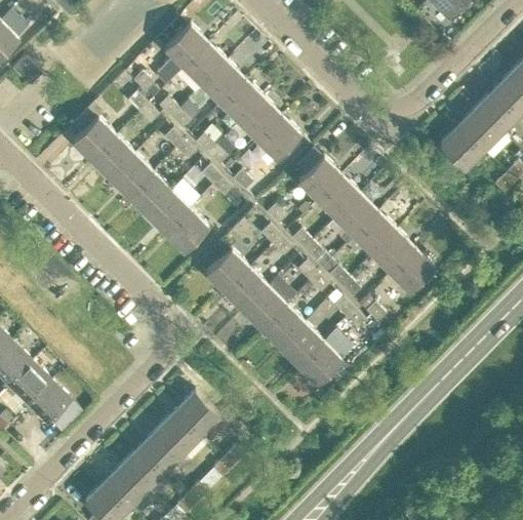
[(426,0),(446,21),(466,0),(426,0)]
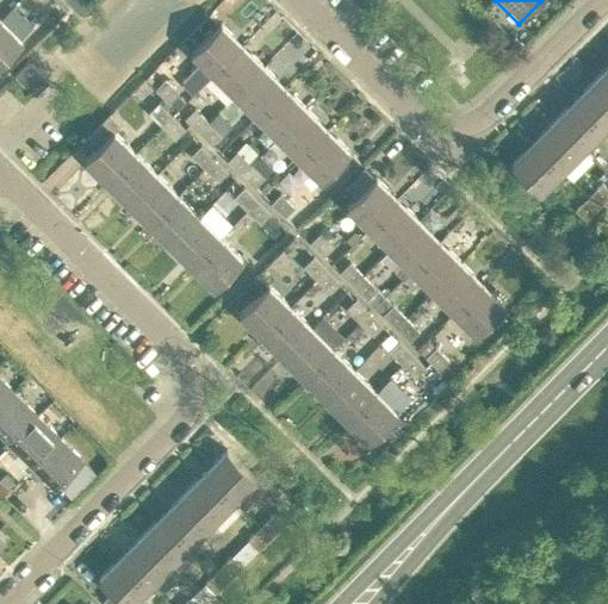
[(0,64),(20,44),(0,24),(0,64)]
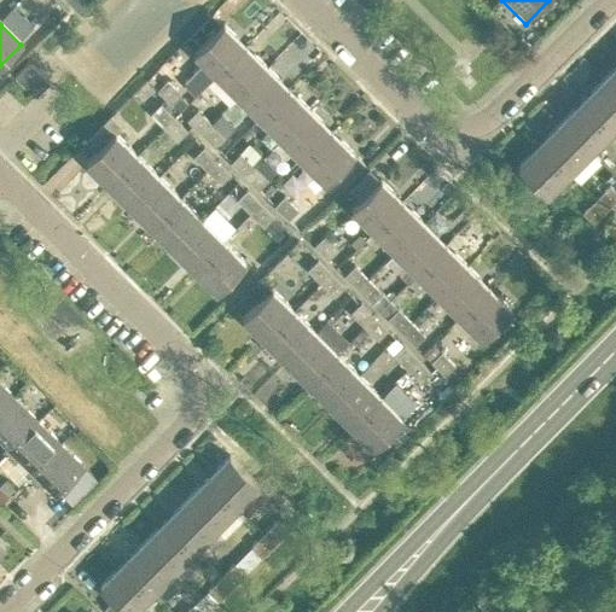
[(192,57),(214,79),(243,50),(221,28),(192,57)]
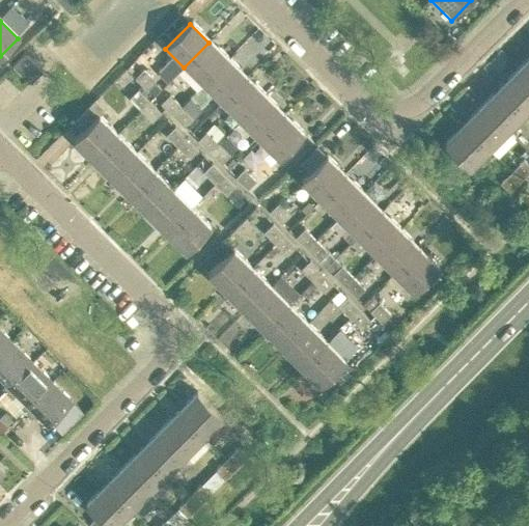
[(184,67),(202,86),(227,61),(209,43),(184,67)]
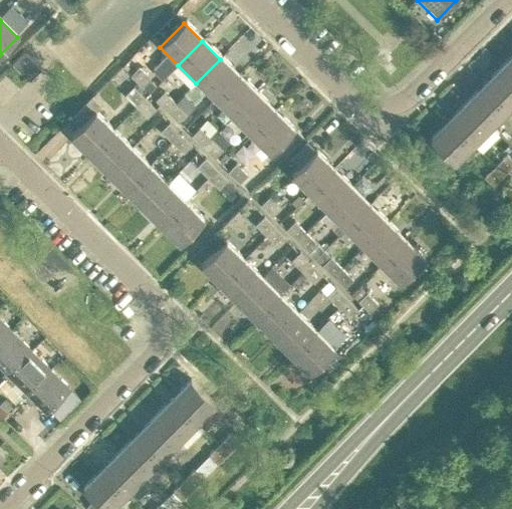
[(11,65),(27,82),(39,71),(22,54),(11,65)]
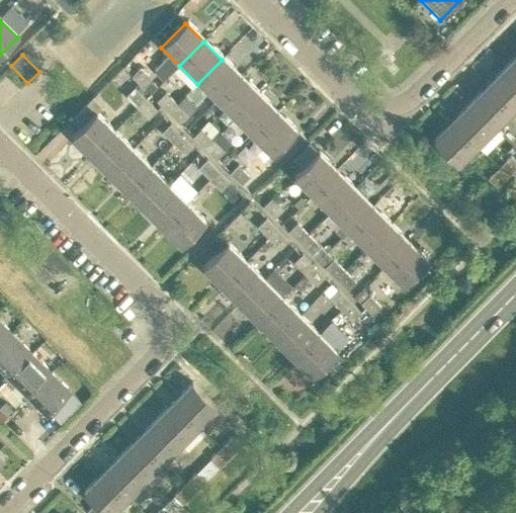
[(515,57),(504,69),(515,81),(515,57)]
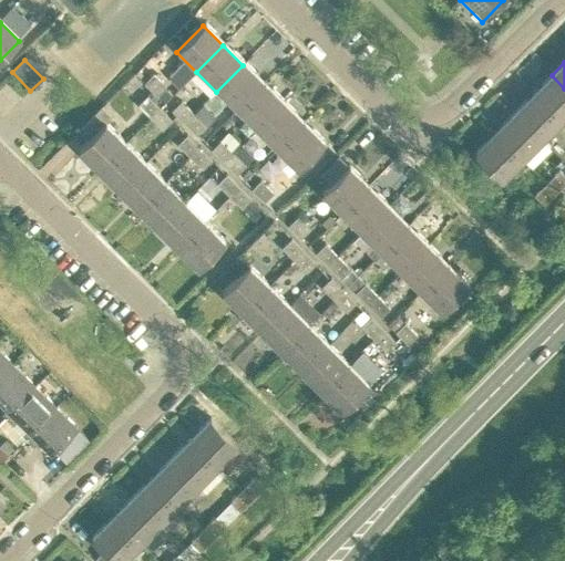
[(216,92),(236,112),(263,84),(243,65),(216,92)]
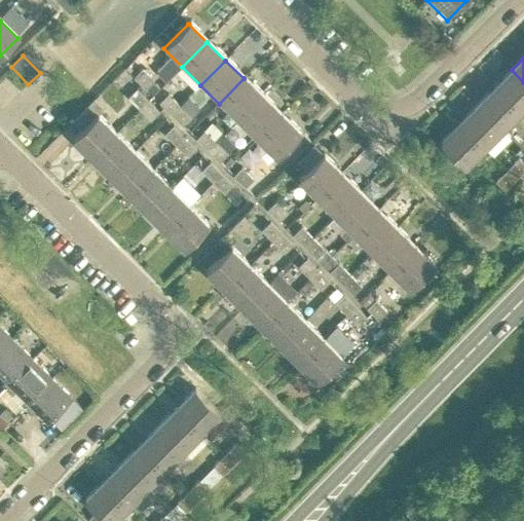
[(523,82),(512,70),(493,88),(519,114),(523,109),(523,82)]
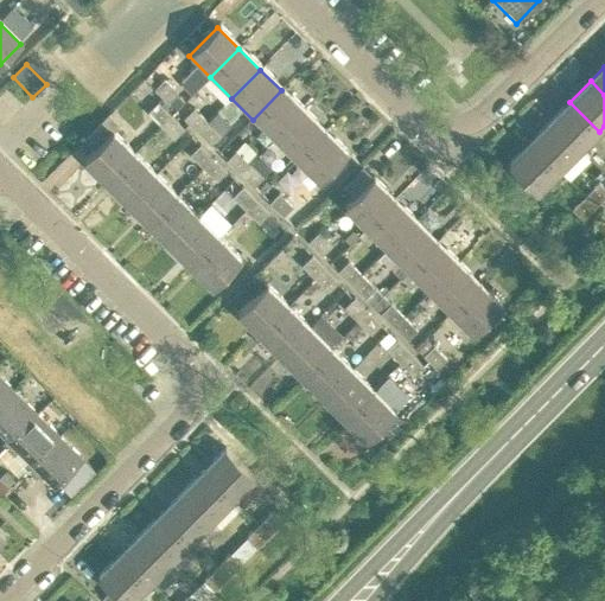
[(152,93),(166,106),(176,96),(163,82),(152,93)]
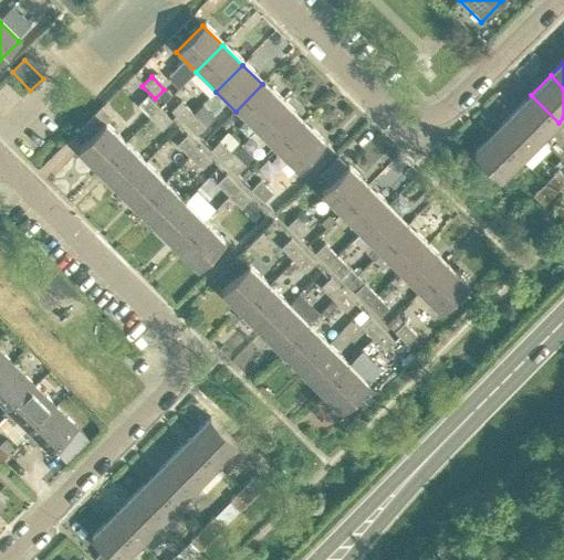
[(236,112),(256,131),(282,104),(262,84),(236,112)]
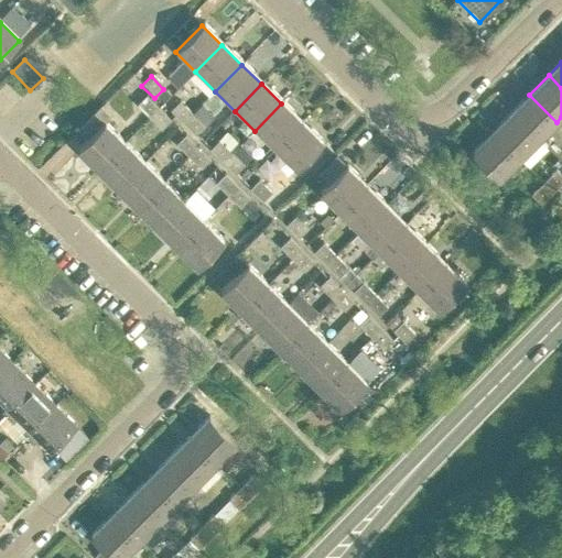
[(529,95),(509,115),(537,142),(557,122),(529,95)]
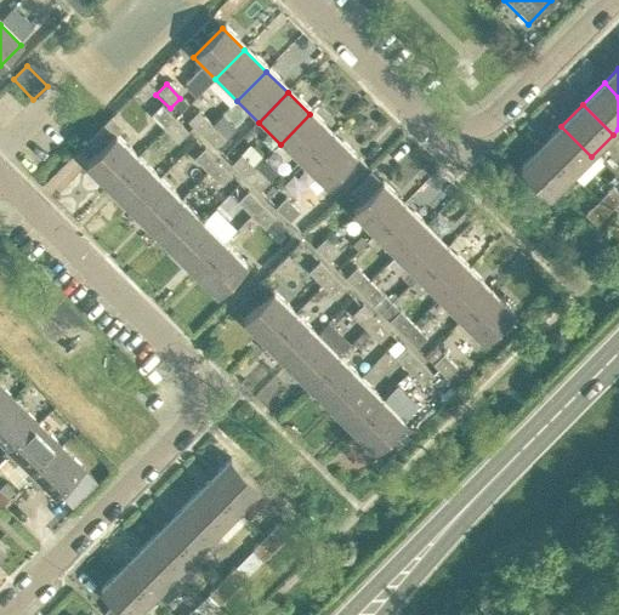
[(148,119),(163,132),(172,121),(159,108),(148,119)]
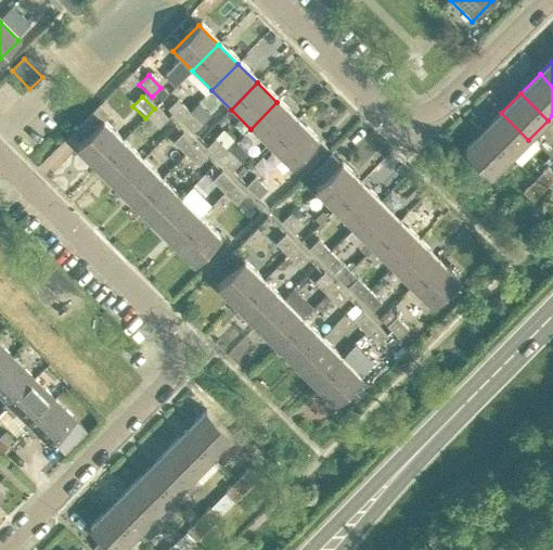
[(166,112),(178,124),(188,114),(176,102),(166,112)]
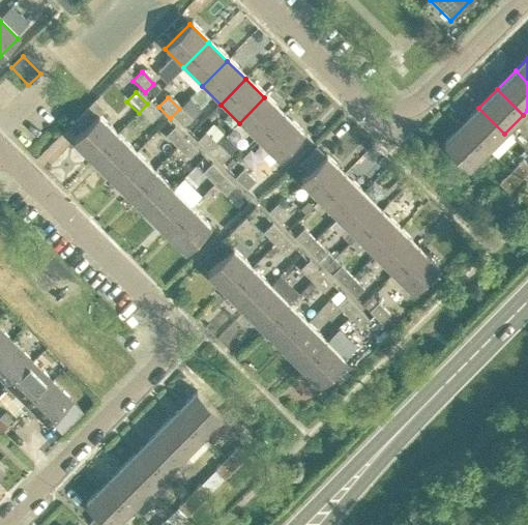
[(239,123),(258,141),(283,116),(264,97),(239,123)]
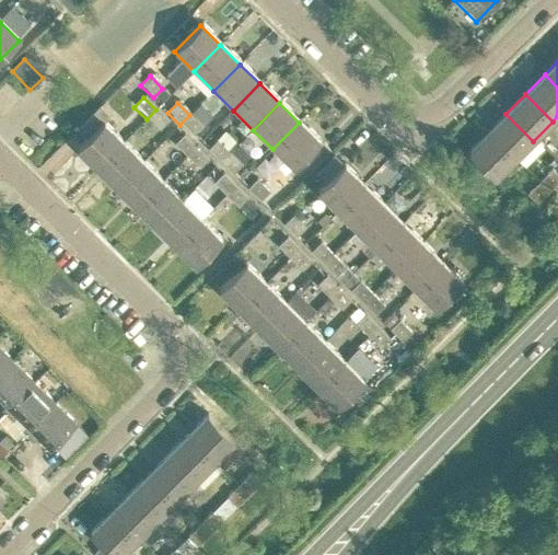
[(76,151),(95,171),(123,143),(103,124),(108,118),(99,108),(76,133),(84,141),(76,151)]
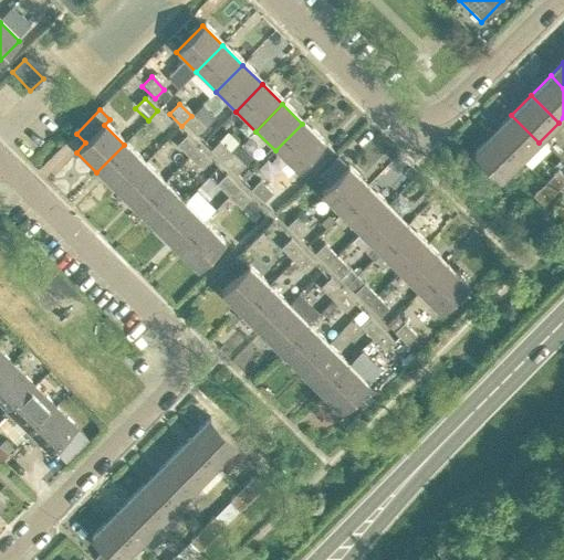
[(157,111),(148,120),(160,133),(169,123),(157,111)]
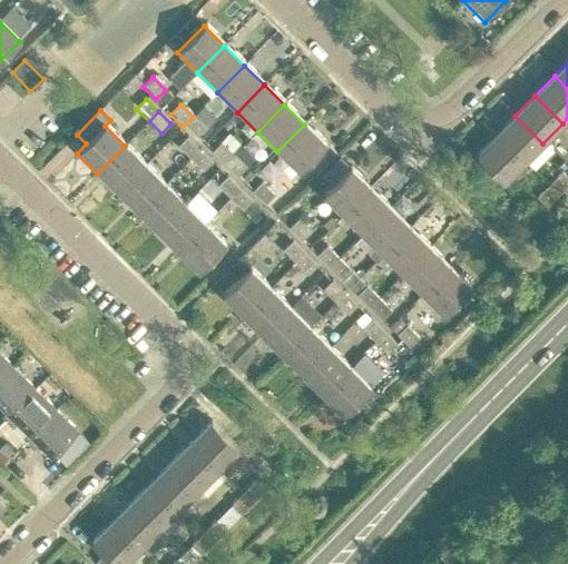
[(515,116),(496,136),(522,164),(542,144),(515,116)]
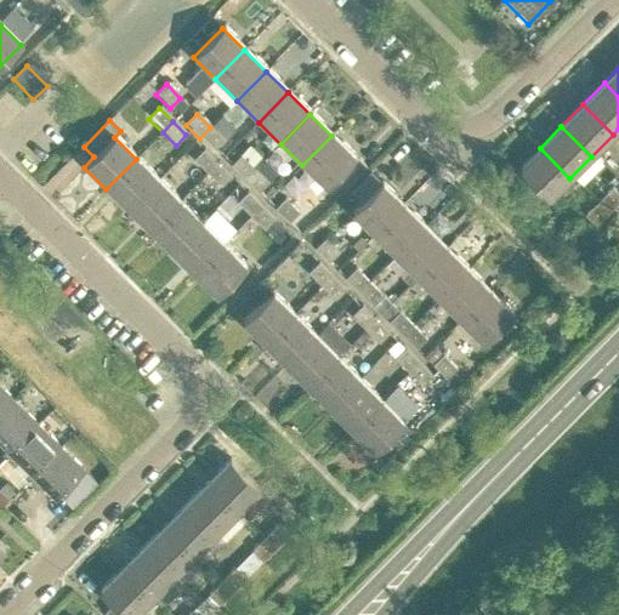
[(210,127),(199,138),(214,152),(223,141),(210,127)]
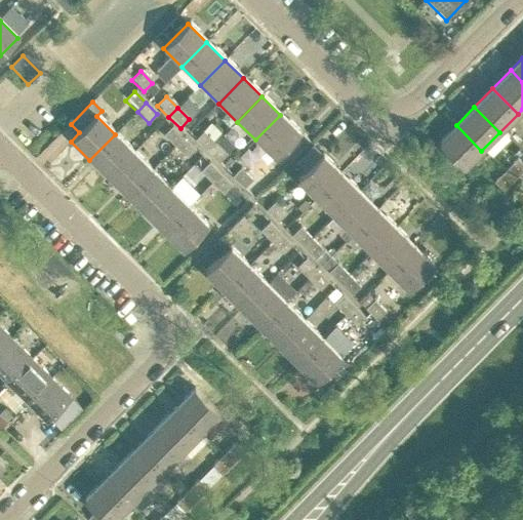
[(280,115),(255,140),(274,159),(298,133),(280,115)]
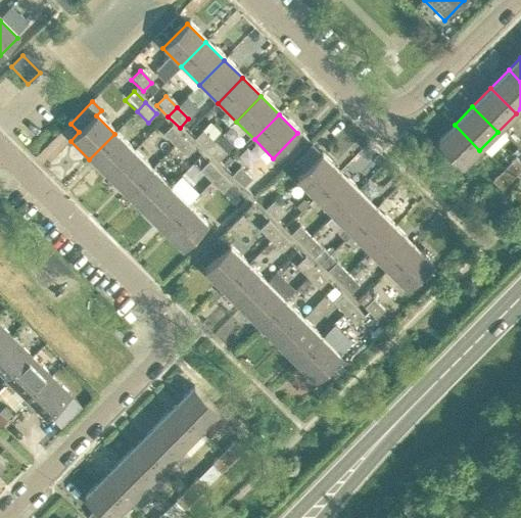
[(479,150),(455,125),(435,143),(461,169),(479,150)]
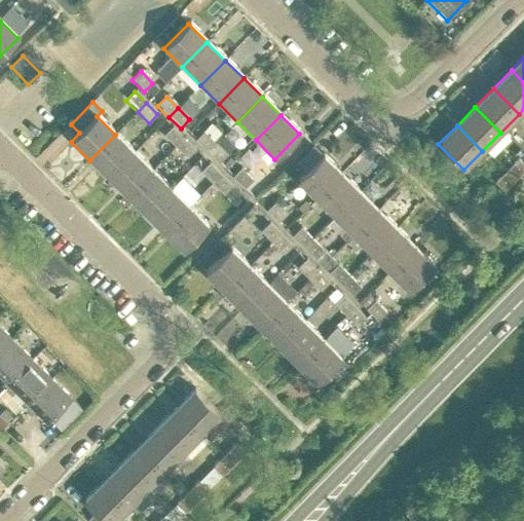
[(162,137),(174,148),(183,140),(172,128),(162,137)]
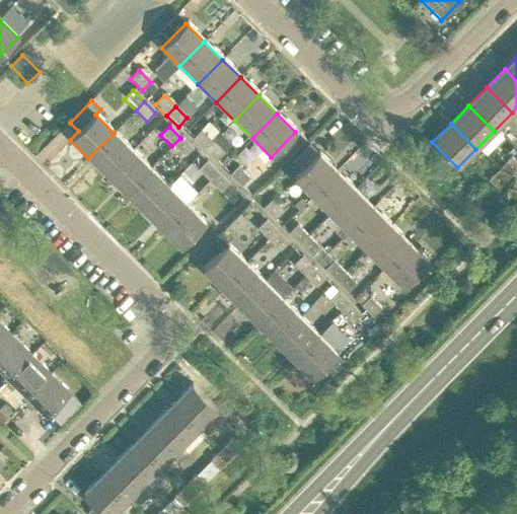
[(192,140),(203,151),(212,143),(200,132),(192,140)]
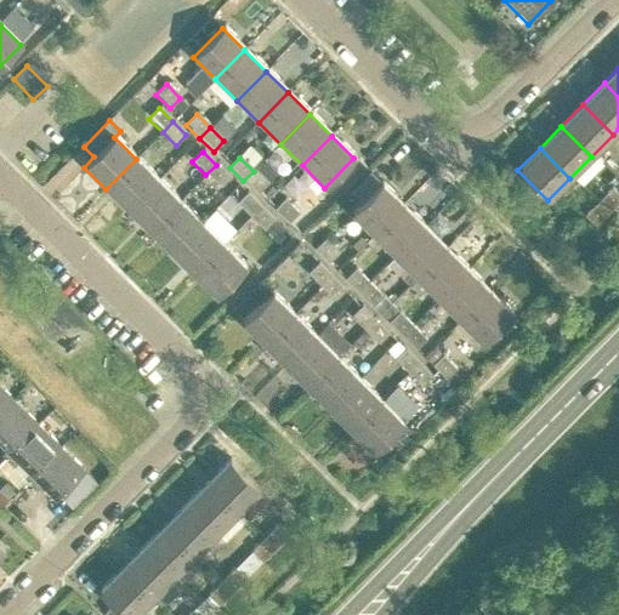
[(106,189),(128,211),(157,181),(136,159),(106,189)]
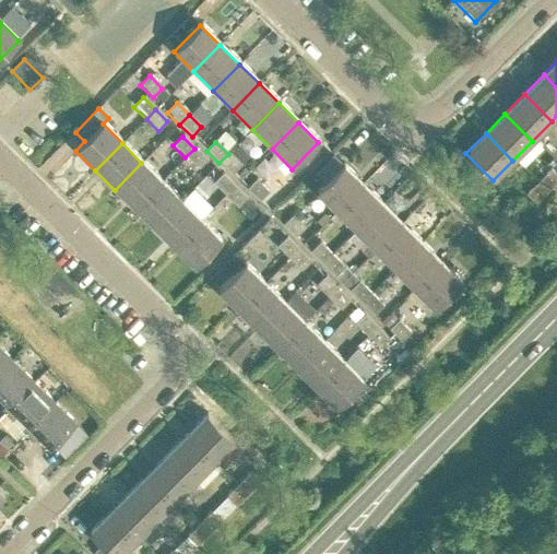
[(194,149),(185,157),(198,171),(206,161),(194,149)]
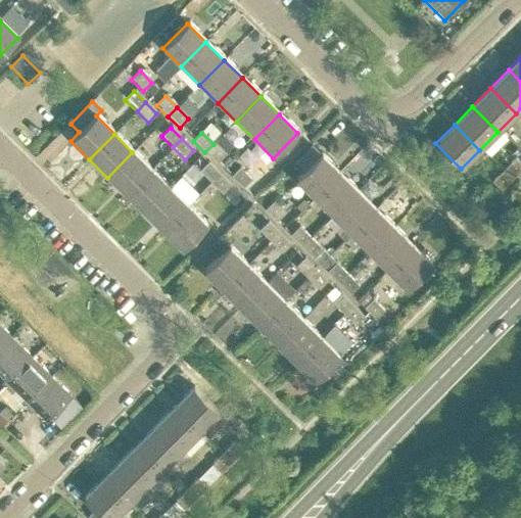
[(214,144),(204,152),(216,163),(225,155),(214,144)]
